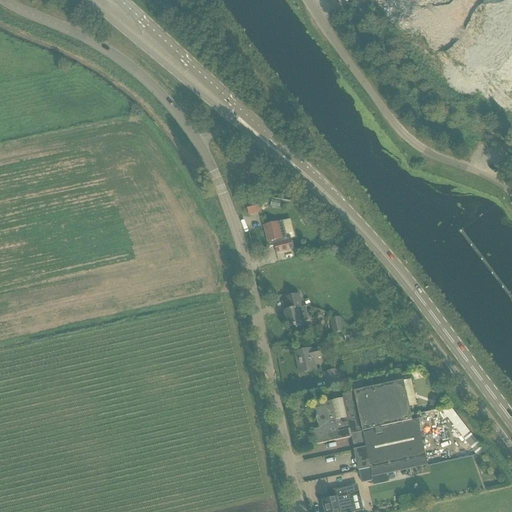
[(193,18),(184,26),(188,31),(198,23),(193,18)]
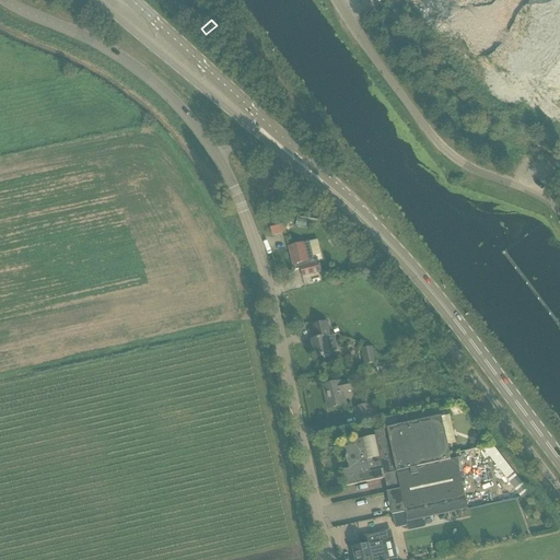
[(283,220),(282,220),(270,223),(273,236),(287,233),(283,220)]
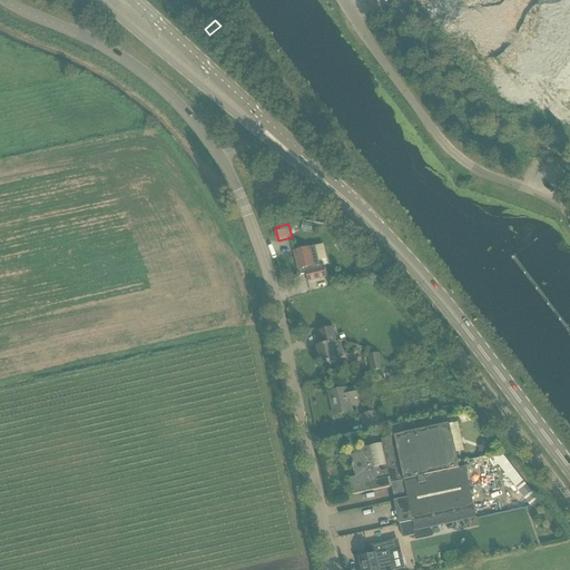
[(315,246),(310,247),(294,252),(300,275),(301,275),(301,274),(306,273),(307,279),(308,281),(326,276),(323,265),(320,266),(315,246)]
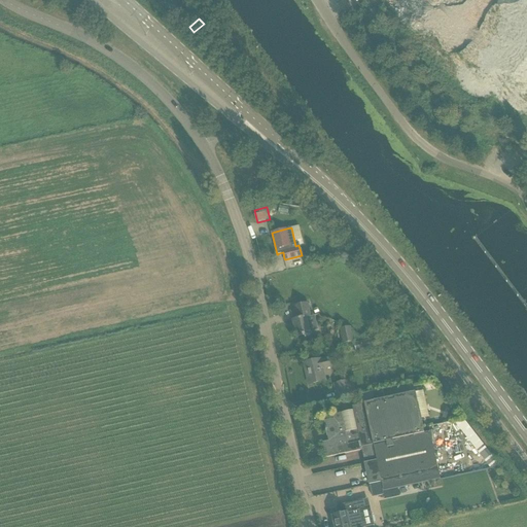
[(296,337),(309,335),(311,334),(310,331),(307,317),(311,316),(308,303),(293,306),(296,319),(292,320),(296,337)]
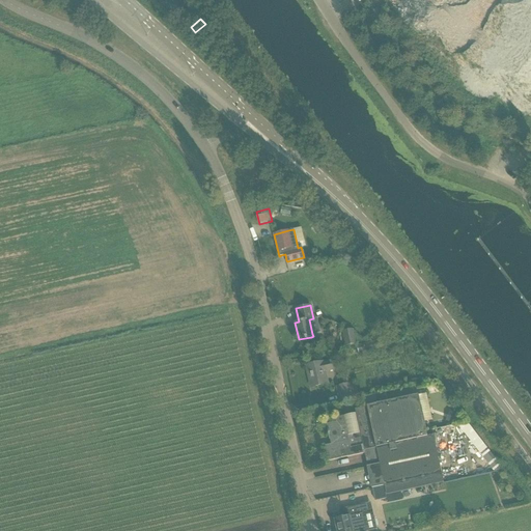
[(385,332),(393,334),(394,328),(386,326),(385,332)]
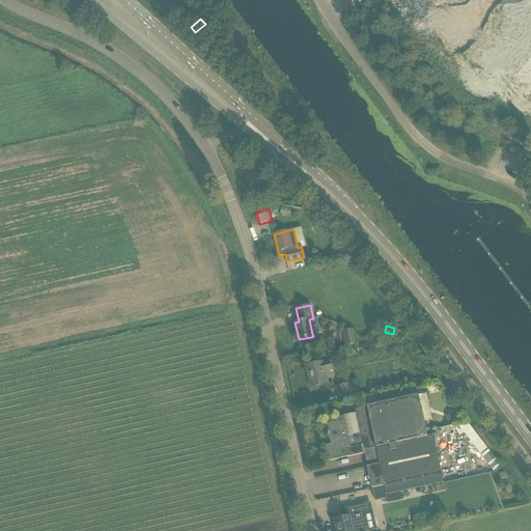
[(343,333),(346,347),(358,344),(355,330),(343,333)]
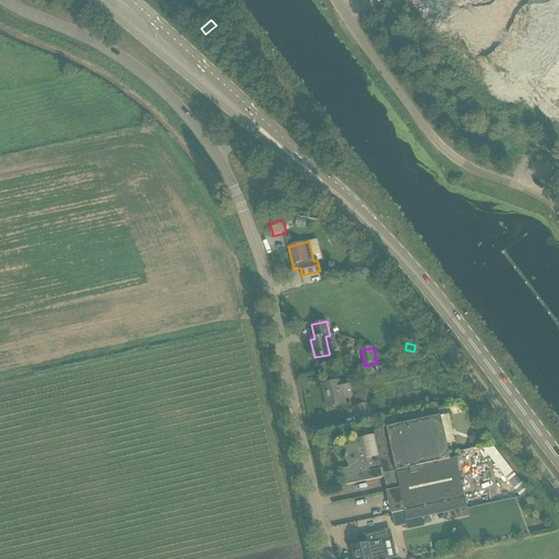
[(399,360),(376,365),(378,372),(401,368),(399,360)]
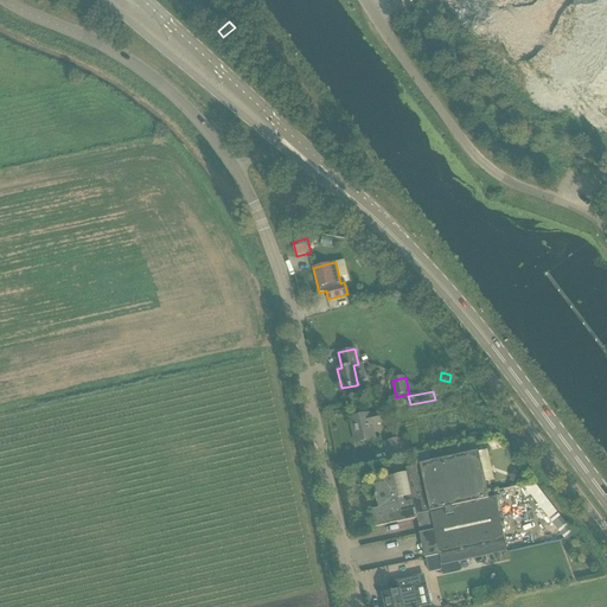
[(381,411),(393,408),(391,401),(379,403),(381,411)]
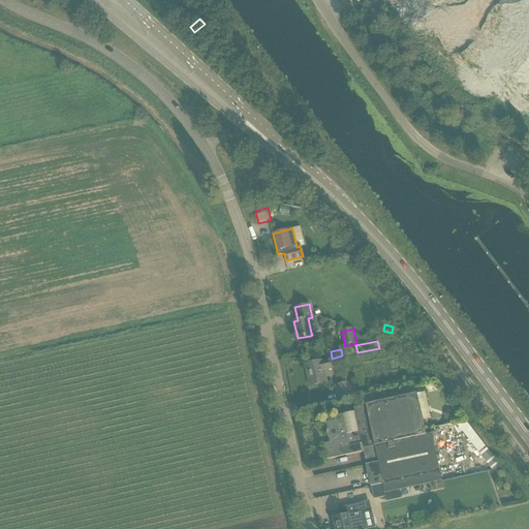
[(332,369),(330,359),(305,365),(307,373),(308,372),(311,385),(328,381),(325,371),(332,369)]
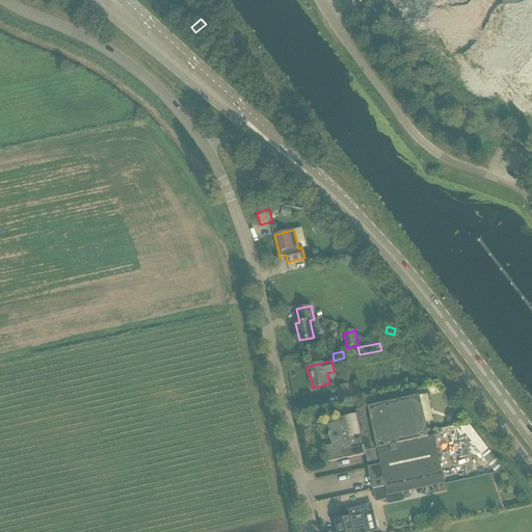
[(350,384),(337,388),(340,401),(353,398),(350,384)]
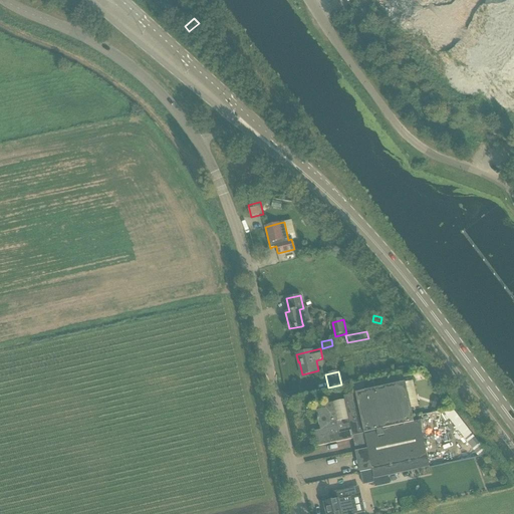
[(388,476),(429,467),(419,422),(414,423),(405,382),(343,396),(344,401),(352,437),(363,435),(367,449),(370,464),(358,466),(359,472),(360,472),(371,470),(373,479),(388,476)]
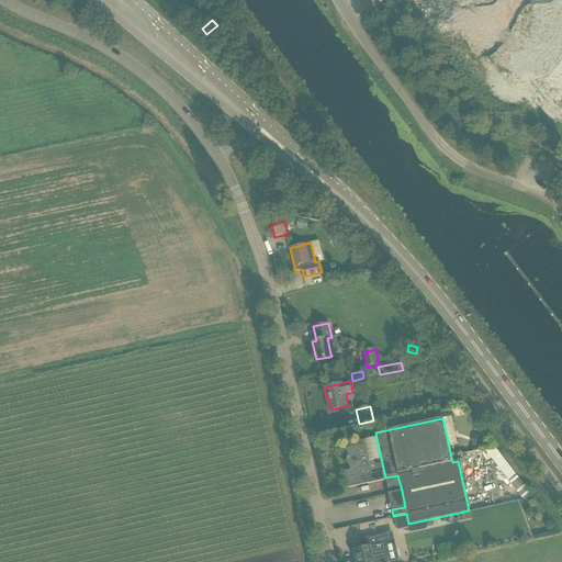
[(479,437),(474,447),(482,449),(485,440),(479,437)]
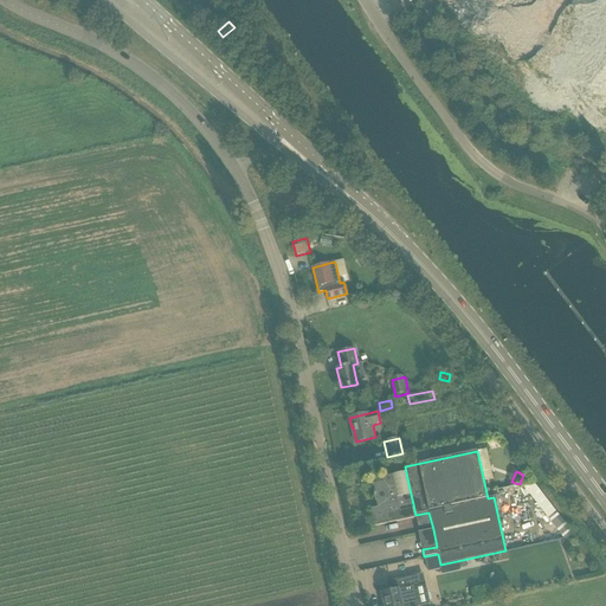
[(416,515),(406,472),(392,476),(392,475),(382,476),(384,481),(373,483),(374,490),(373,490),(376,502),(379,501),(380,505),(369,508),(372,517),(374,526),(416,516),(416,515)]
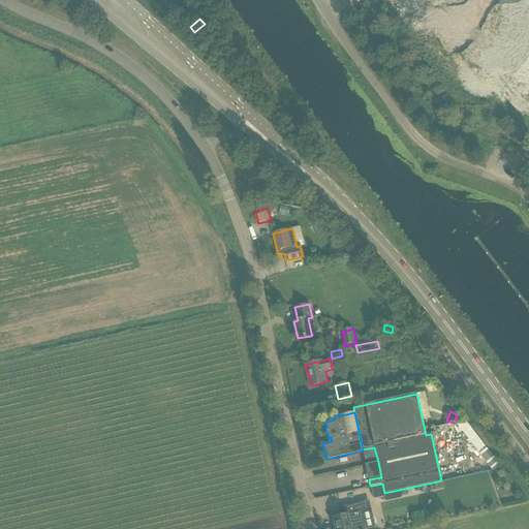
[(502,469),(466,421),(457,424),(493,470),(502,469)]
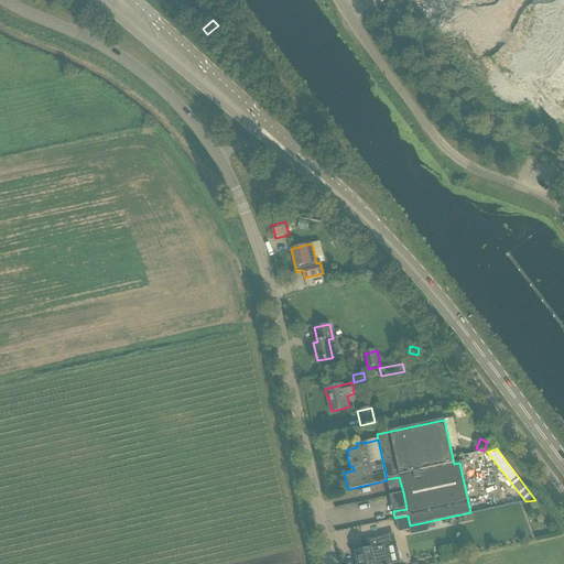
[(403,492),(399,477),(387,479),(387,480),(390,496),(403,492)]
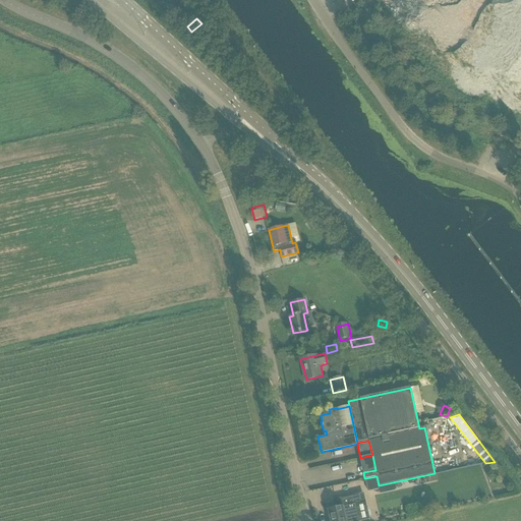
[(379,485),(377,476),(365,478),(368,491),(380,488),(379,485)]
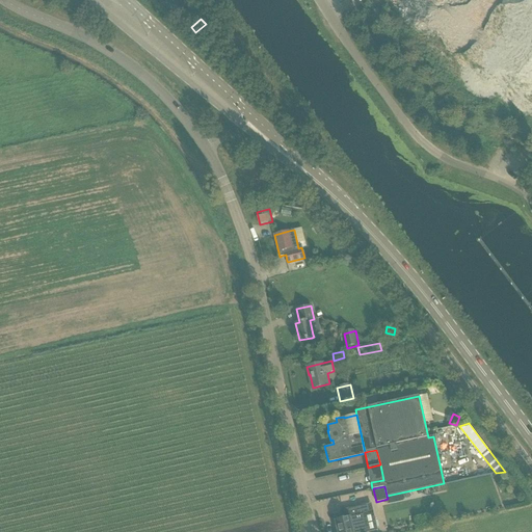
[(364,490),(341,498),(343,504),(366,498),(364,490)]
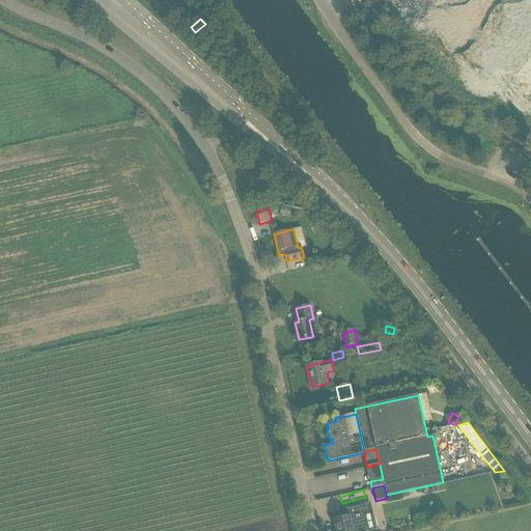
[(400,492),(386,495),(387,498),(388,503),(402,500),(400,492)]
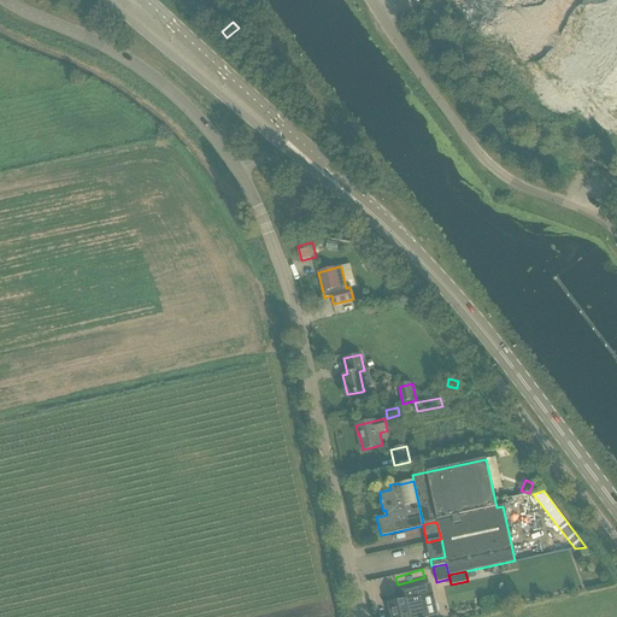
[(425,616),(422,598),(429,597),(427,586),(394,593),(397,603),(389,605),(392,616),(389,616),(425,616)]
